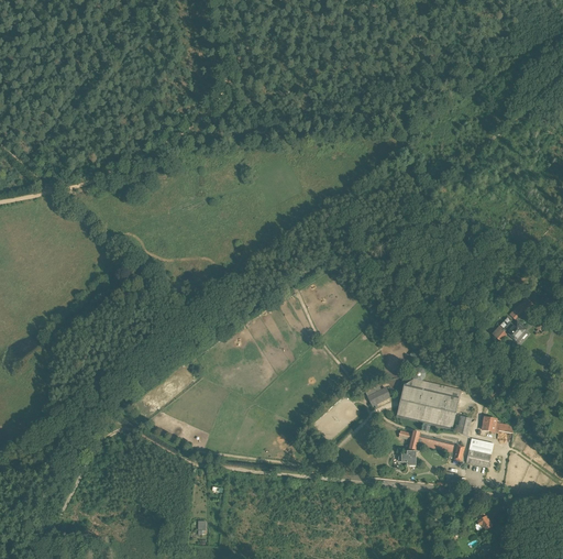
[(526,297),(518,306),(520,308),(522,308),(526,311),(527,310),(529,313),(534,306),(526,297)]
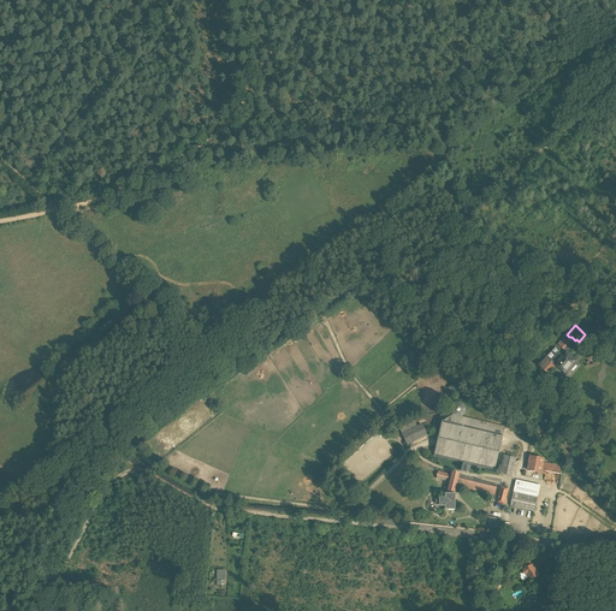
[(566,350),(561,356),(560,355),(556,359),(557,360),(555,363),(564,372),(573,362),(570,359),(572,357),(569,355),(569,354),(566,350)]
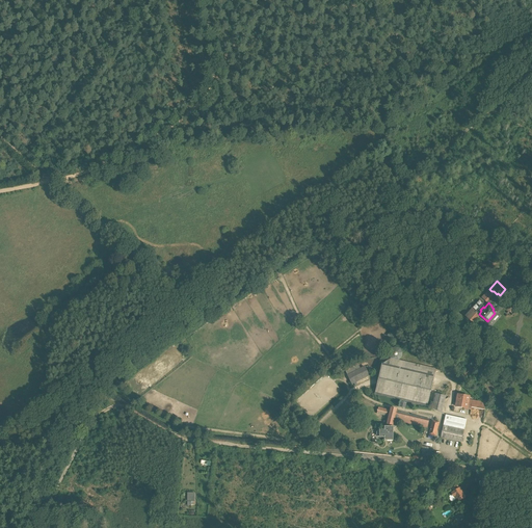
[(434,368),(393,359),(396,359),(398,359),(400,357),(401,355),(402,353),(402,350),(401,348),(400,347),(399,347),(398,346),(396,346),(394,346),(392,347),(390,349),(390,351),(390,353),(391,355),(391,357),(391,358),(382,363),(376,392),(406,398),(427,403),(434,368)]
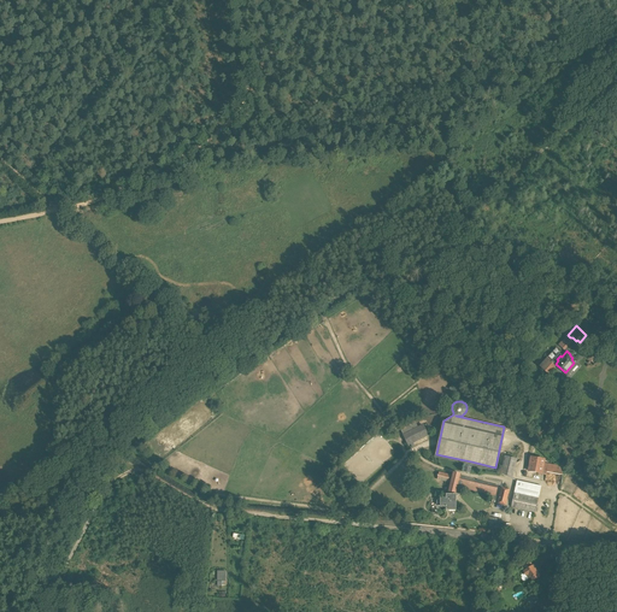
[(413,419),(399,427),(403,434),(416,427),(413,419)]
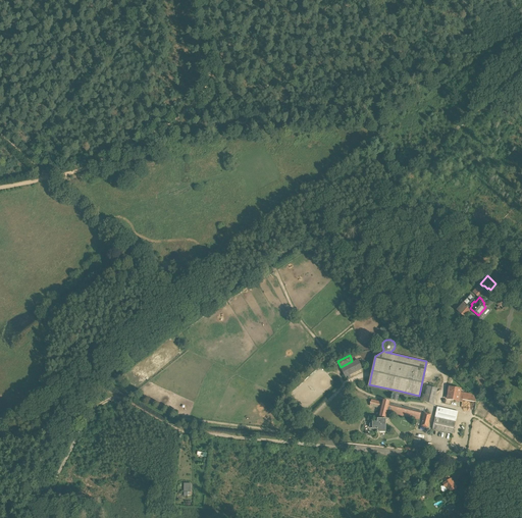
[(352,361),(341,367),(345,375),(361,366),(357,359),(352,361)]
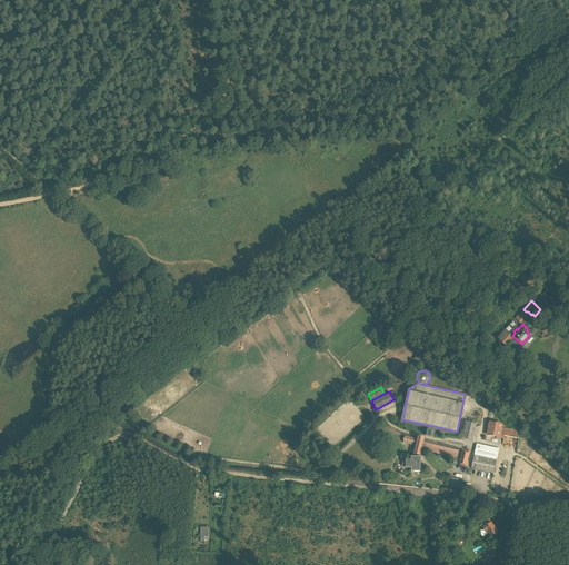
[(476,422),(467,419),(462,435),(471,439),(476,422)]
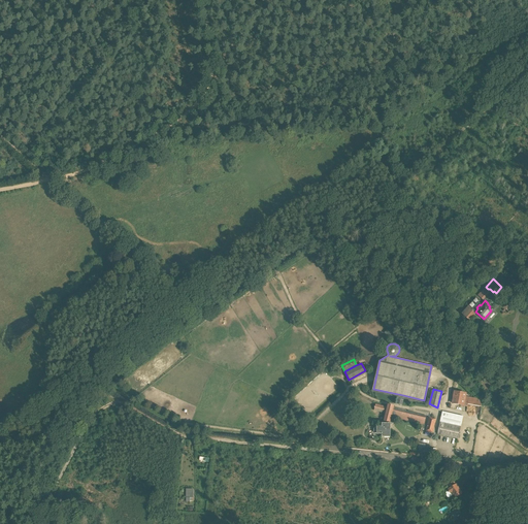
[(465,392),(455,390),(453,401),(463,403),(465,395),(465,392)]
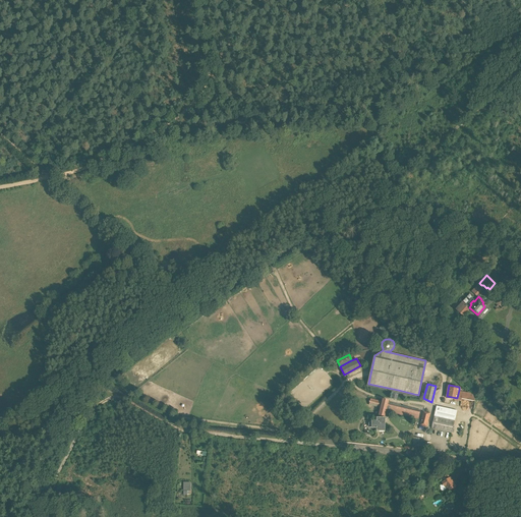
[(472,393),(459,390),(457,398),(461,399),(462,397),(475,399),(472,393)]
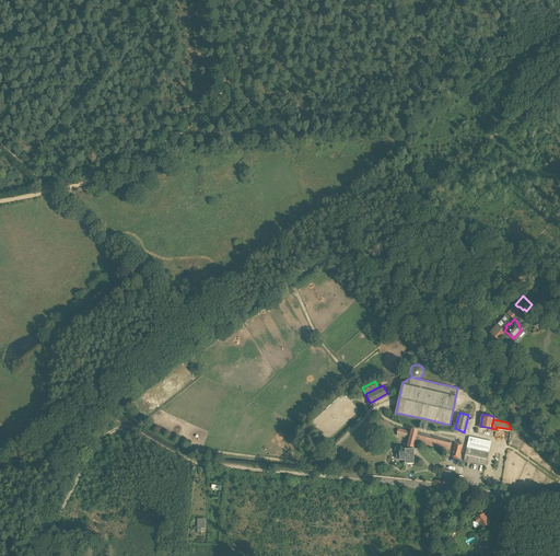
[(411,431),(398,428),(397,435),(409,438),(411,431)]
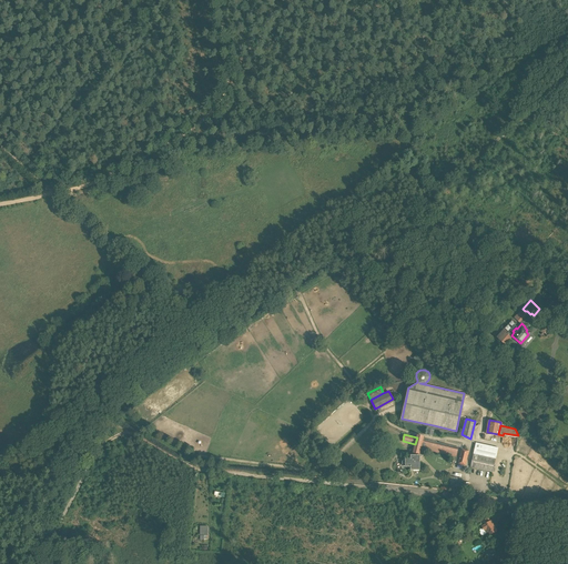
[(458,446),(417,436),(417,437),(415,444),(414,450),(423,452),(424,447),(456,455),(458,446)]
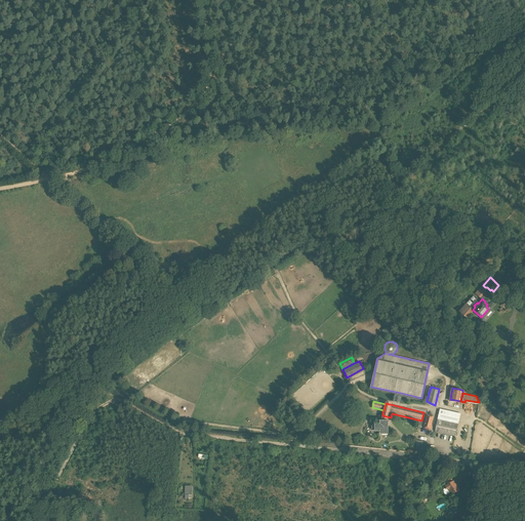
[(458,412),(441,408),(436,431),(454,435),(458,412)]
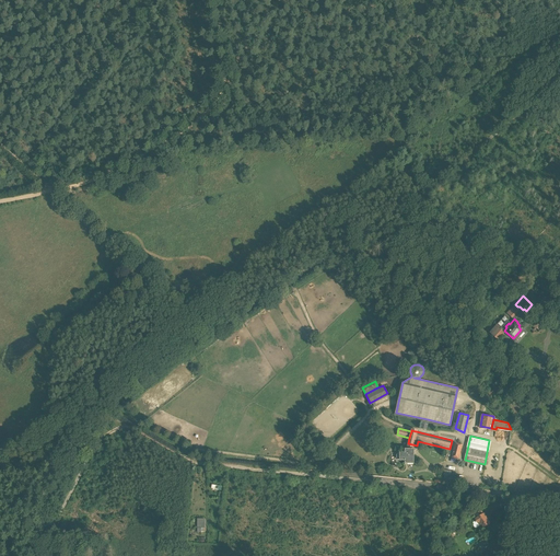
[(462,443),(455,442),(452,456),(458,458),(462,443)]
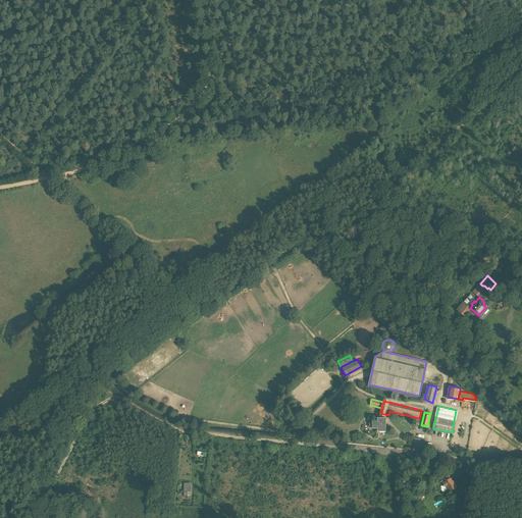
[(385,418),(377,418),(377,421),(375,421),(373,421),(371,422),(369,423),(369,426),(371,427),(372,428),(377,428),(377,431),(385,431),(385,418)]
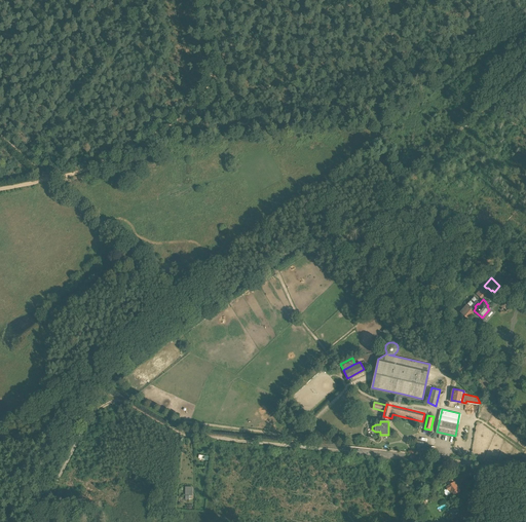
[(454,482),(452,479),(446,482),(448,485),(446,486),(450,493),(451,492),(453,495),(460,490),(454,482)]
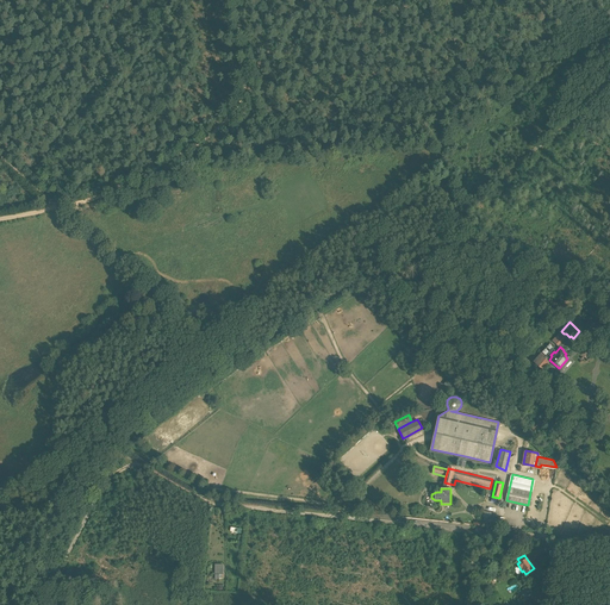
[(225,562),(215,562),(215,578),(225,578),(225,562)]
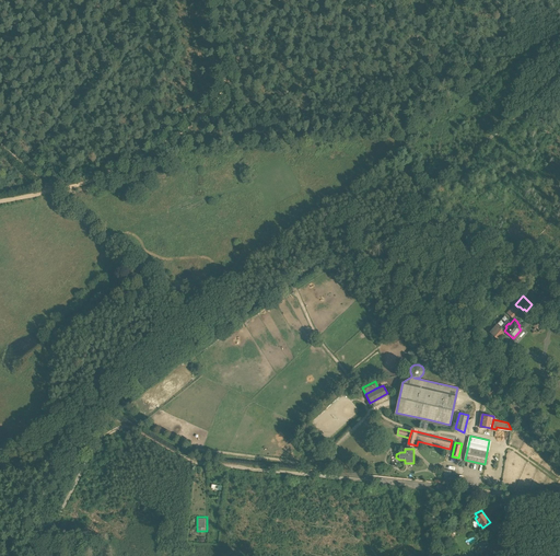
[(490,545),(483,537),(479,542),(486,549),(490,545)]
